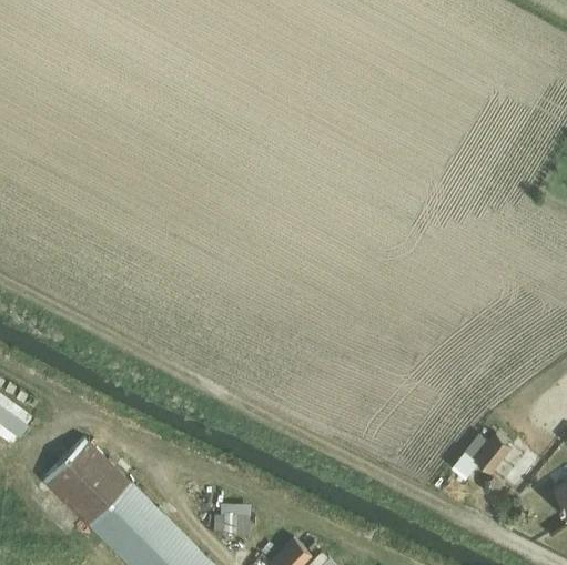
[(0,391),(0,434),(13,444),(19,436),(20,437),(29,425),(27,423),(33,414),(0,391)]
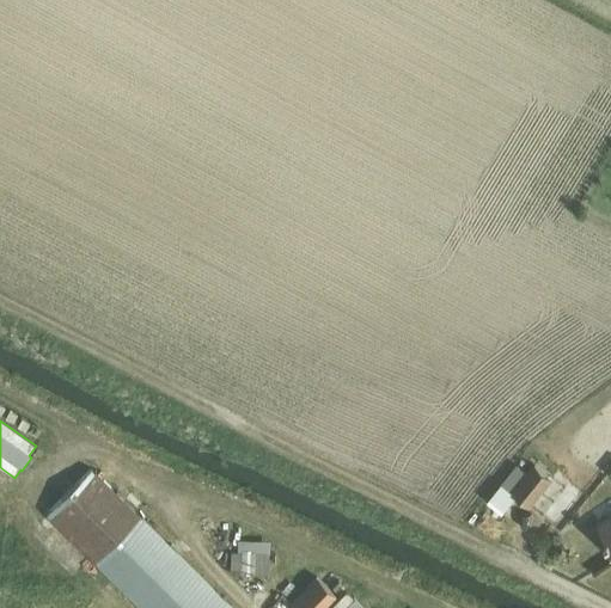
[(537,467),(515,495),(529,505),(550,478),(537,467)]
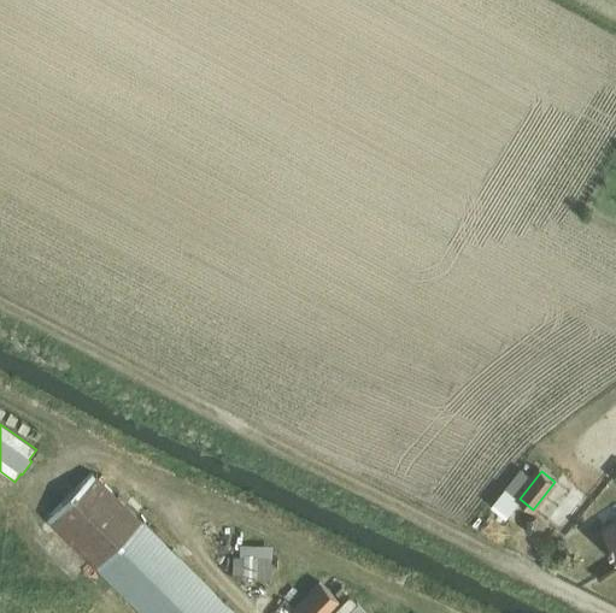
[(232,612),(93,476),(47,523),(138,612),(232,612)]
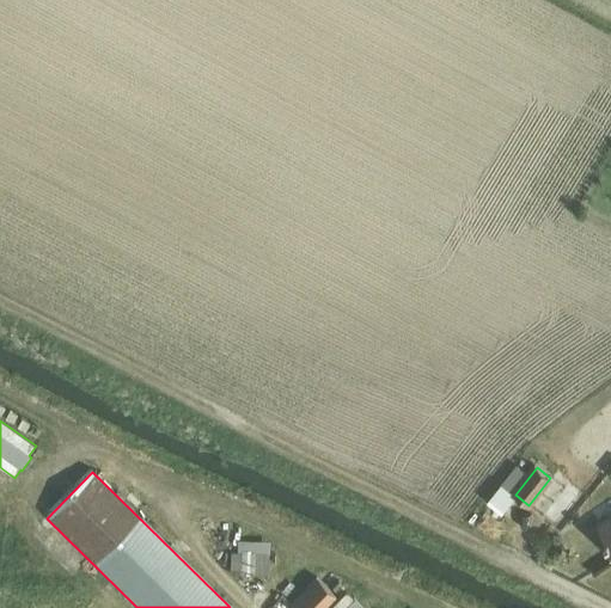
[(496,515),(507,502),(496,492),(484,507),(496,515)]
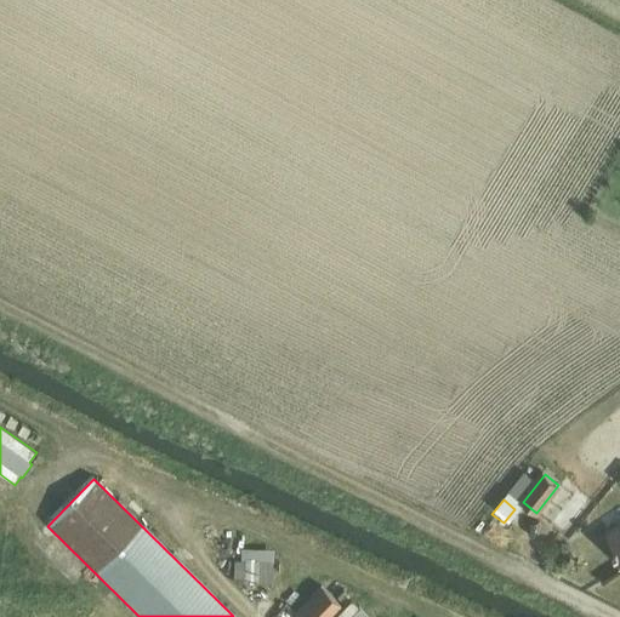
[(615,543),(619,540),(619,525),(609,532),(615,543)]
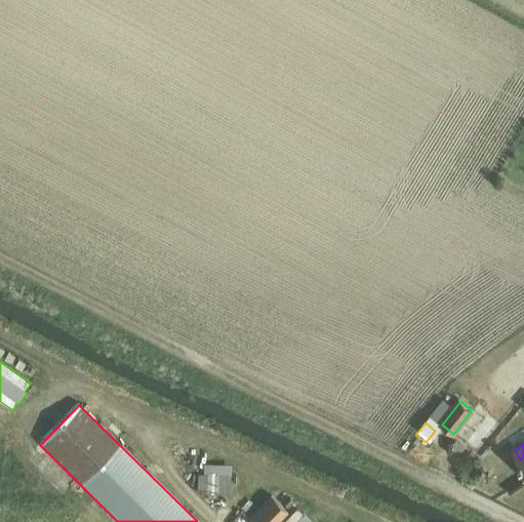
[(199,477),(198,494),(230,495),(232,466),(204,465),(204,477),(199,477)]
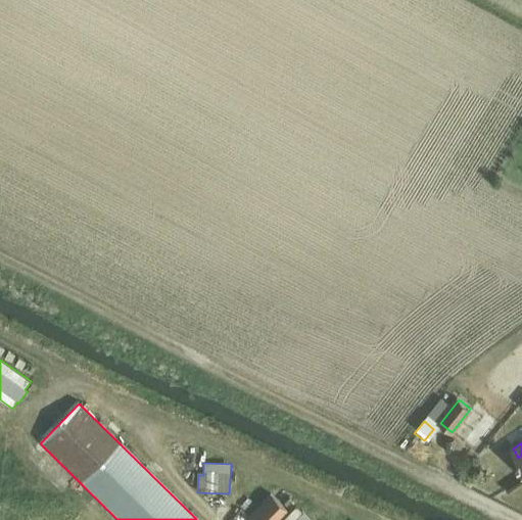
[(272,497),(249,519),(279,519),(287,512),(272,497)]
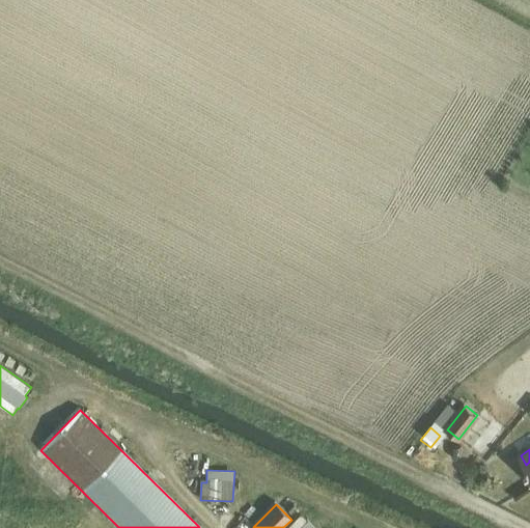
[(301,516),(287,527),(315,527),(308,521),(307,522),(301,516)]
